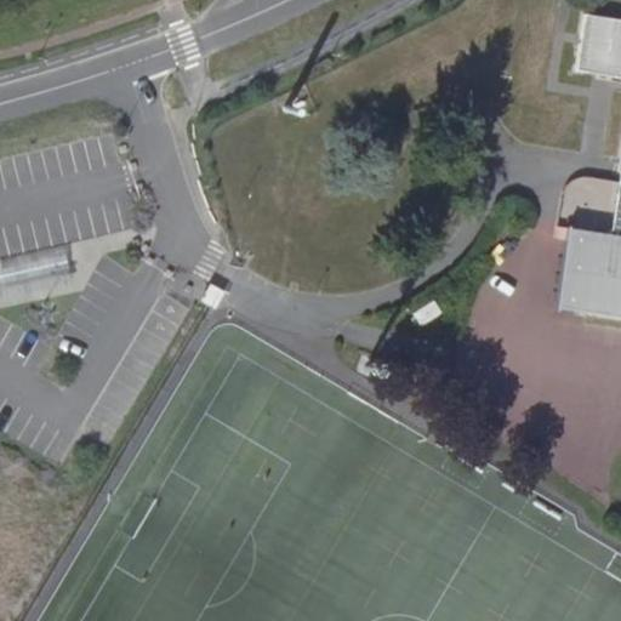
[(620,80),(620,21),(582,16),(574,73),(620,80)]
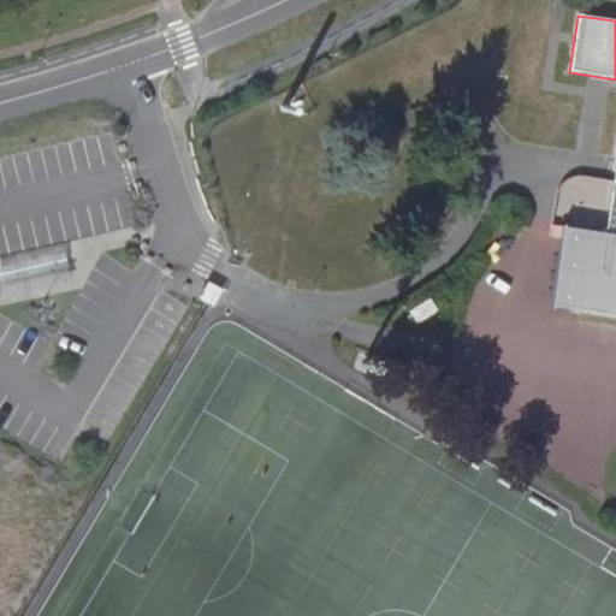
[(615,153),(615,158),(611,181),(603,235),(615,237),(615,153)]
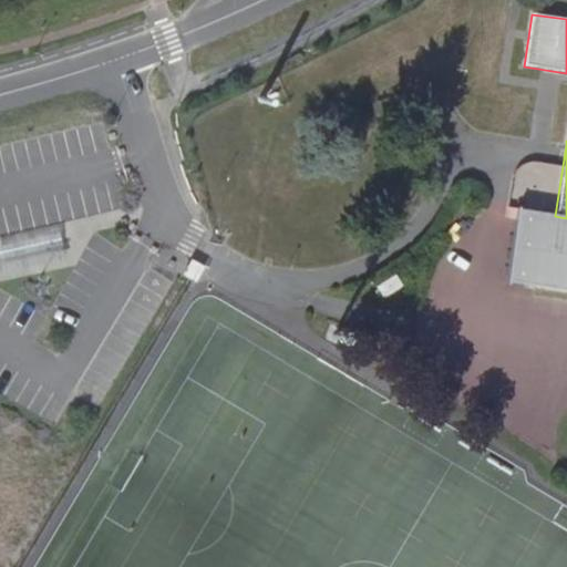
[(507,206),(517,208),(519,208),(518,210),(555,216),(563,166),(531,161),(526,162),(521,165),(514,171),(512,176),(507,206)]
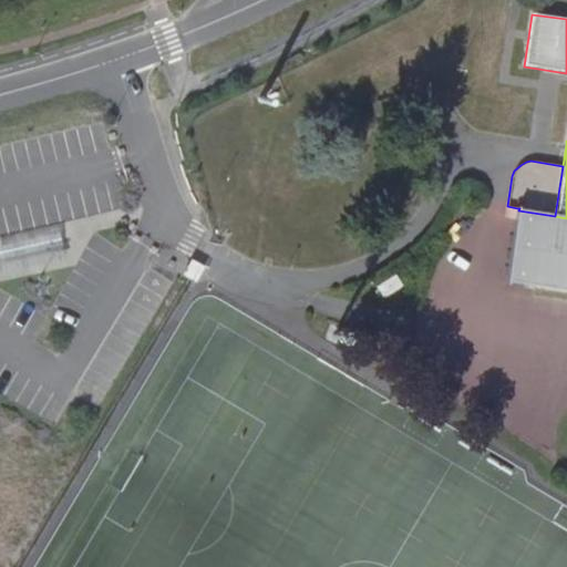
[(566,218),(555,216),(518,210),(519,208),(517,208),(505,284),(507,285),(507,282),(536,287),(566,291),(566,218)]
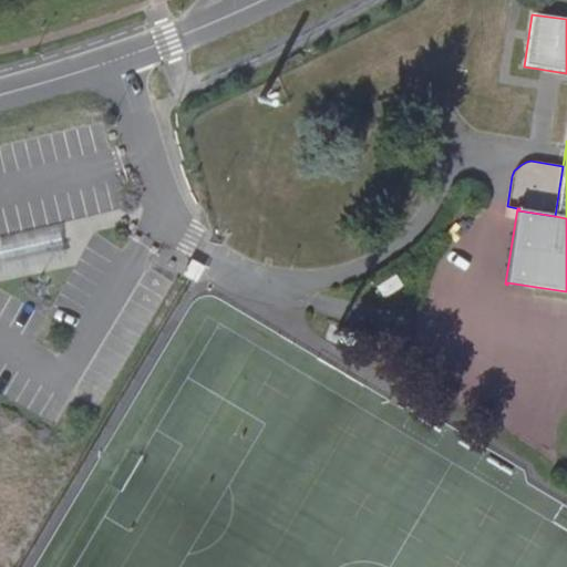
[(61,232),(0,245),(0,268),(1,272),(66,258),(61,232)]
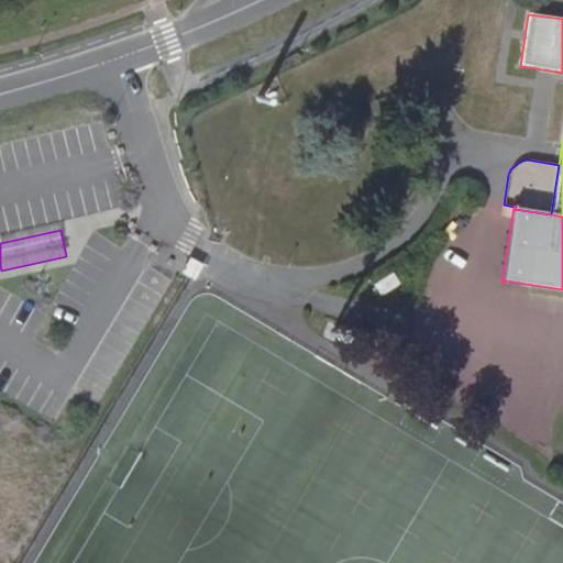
[(190,260),(183,274),(187,276),(196,280),(203,266),(196,263),(190,260)]
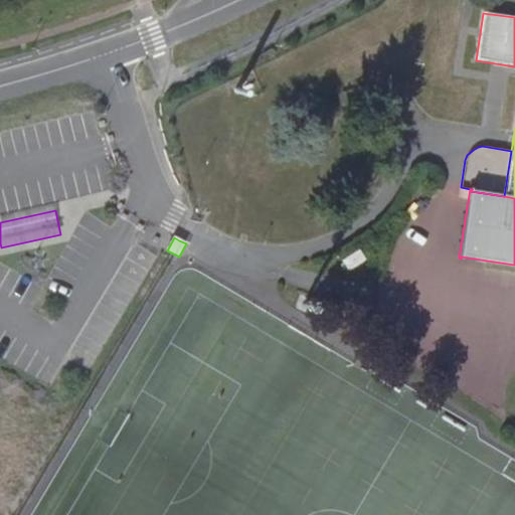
[(359,248),(340,261),(347,271),(365,259),(359,248)]
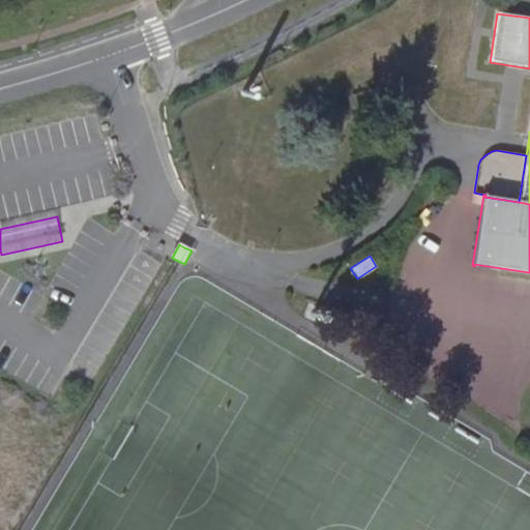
All buildings are outlined.
